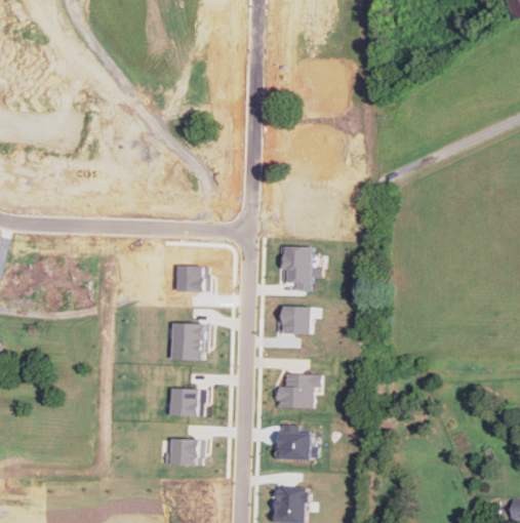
[(519,0),(504,0),(508,21),(519,17),(519,0)]
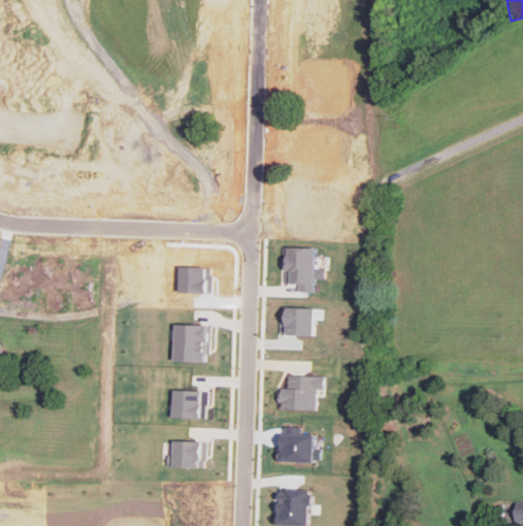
[(172,362),(206,363),(207,326),(173,326),(172,362)]
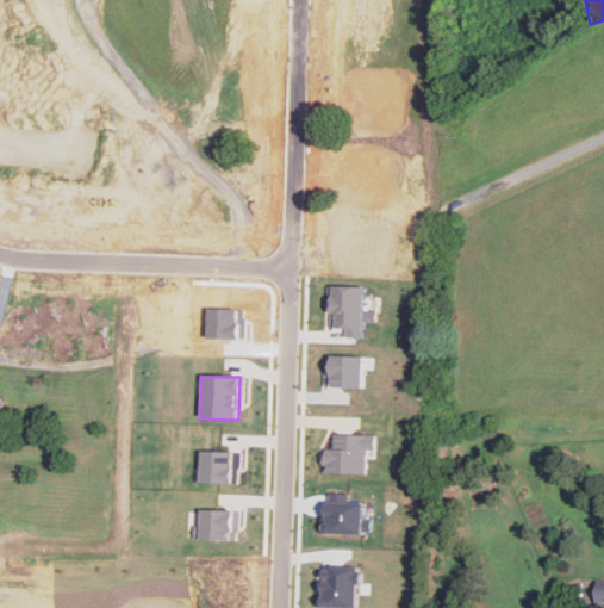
[(322,473),(362,475),(363,459),(372,459),(372,436),(331,435),(330,450),(323,450),(322,473)]
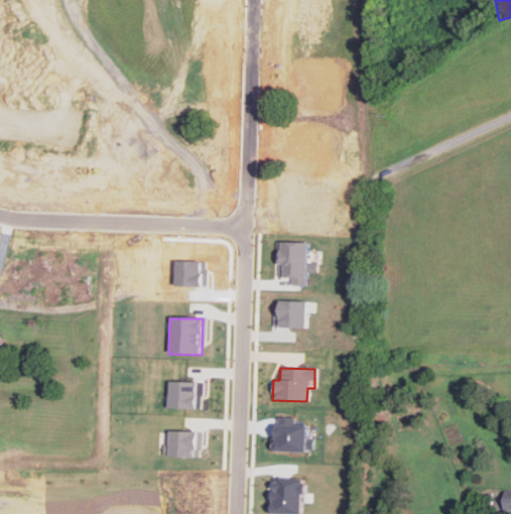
[(200,409),(201,383),(168,382),(167,409),(200,409)]
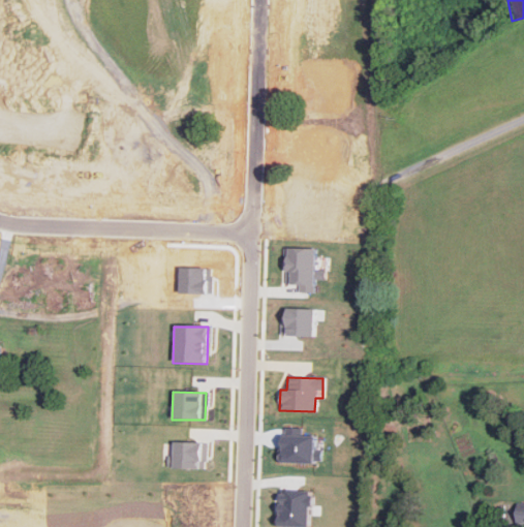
[(319,463),(319,451),(313,451),(313,436),(279,437),(280,464),(319,463)]
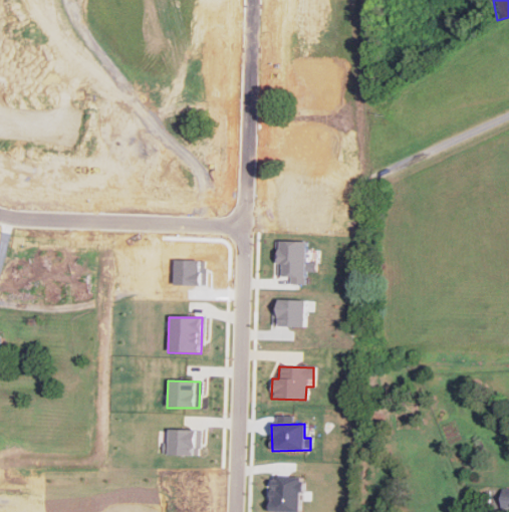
[(198,456),(199,431),(167,430),(167,443),(161,443),(161,455),(198,456)]
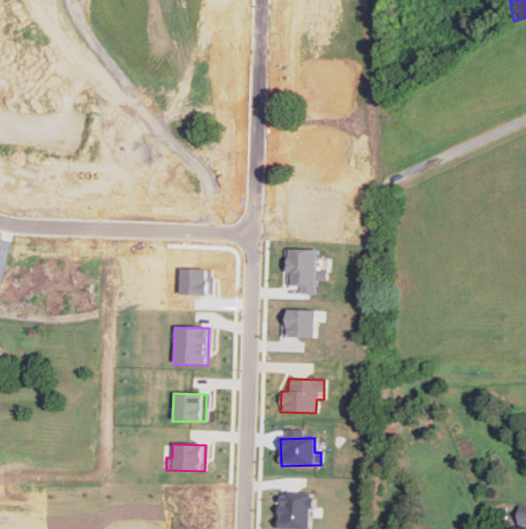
[(309,528),(310,495),(278,494),(277,528),(309,528)]
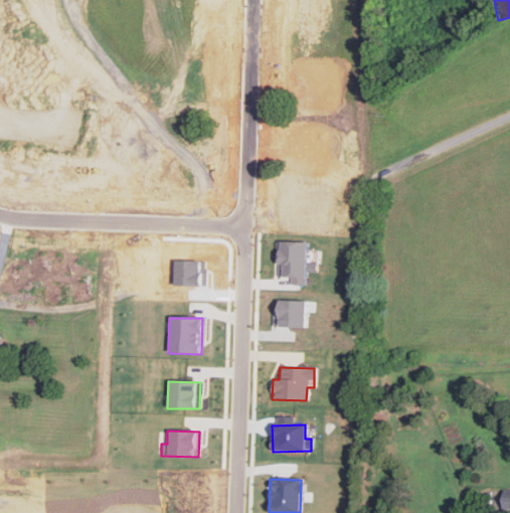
[(509,512),(509,494),(500,494),(500,512),(509,512)]
